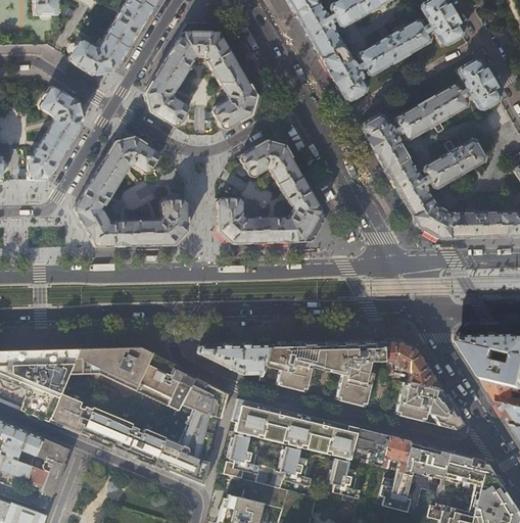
[(43,17),(45,19),(50,18),(52,17),(52,15),(57,15),(60,12),(59,0),(35,0),(35,12),(39,16),(43,15),(43,17)]
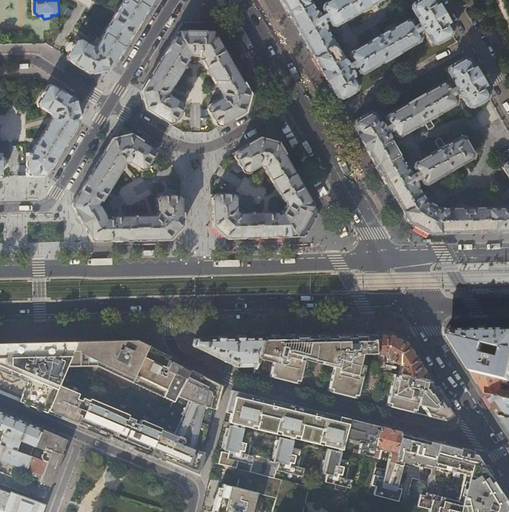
[(70,60),(92,74),(113,69),(155,0),(126,0),(103,38),(103,39),(99,46),(95,47),(83,39),(78,40),(76,44),(74,44),(72,44),(69,49),(70,51),(71,52),(69,56),(70,60)]
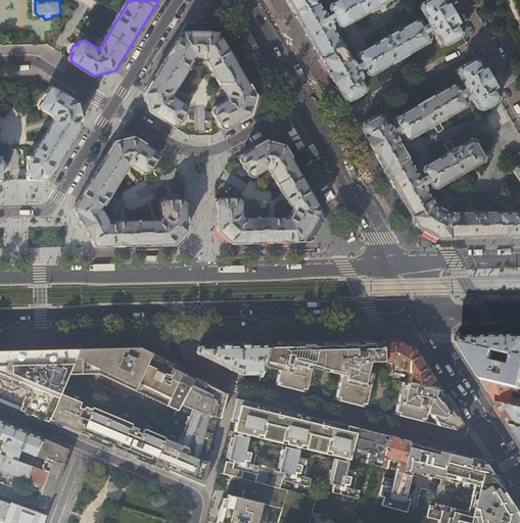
[(343,93),(348,102),(356,98),(358,100),(360,100),(363,98),(364,96),(363,94),(370,90),(363,78),(363,76),(361,72),(366,68),(369,74),(373,75),(430,42),(431,38),(428,33),(433,30),(434,33),(437,35),(444,46),(466,35),(454,14),(445,0),(430,0),(421,5),(427,17),(426,17),(429,24),(424,27),(422,21),(418,20),(392,36),(391,35),(390,34),(385,37),(385,38),(386,40),(361,54),(360,57),(363,62),(358,65),(355,61),(352,60),(335,31),(334,26),(333,22),(338,19),(341,25),(344,27),(388,0),(340,0),(332,5),(332,8),(334,13),(329,16),(327,13),(324,11),(317,0),(289,0),(297,14),(320,53),(343,93)]
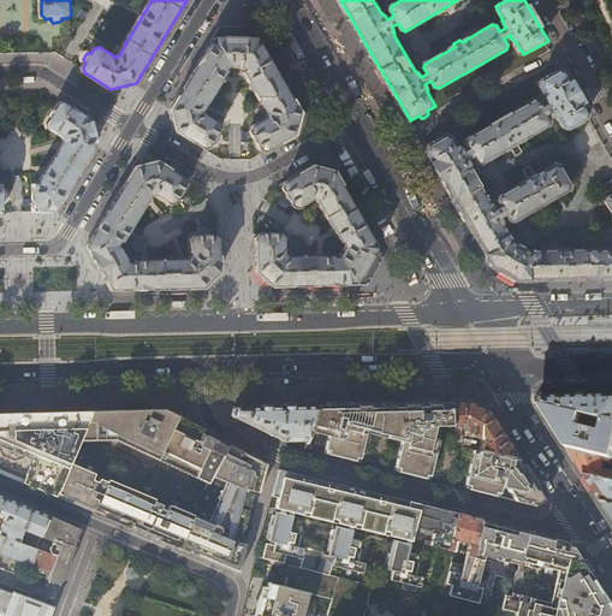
[(251,132),(265,154),(296,135),(302,113),(299,110),(284,81),(273,63),(272,60),(271,59),(266,52),(253,28),(238,28),(223,28),(215,39),(172,110),(178,131),(209,150),(214,142),(215,143),(218,143),(221,137),(220,135),(219,134),(223,129),(221,124),(207,116),(206,111),(229,71),(230,69),(233,66),(242,66),(244,69),(245,71),(244,72),(269,114),(267,119),(253,126),(251,132)]
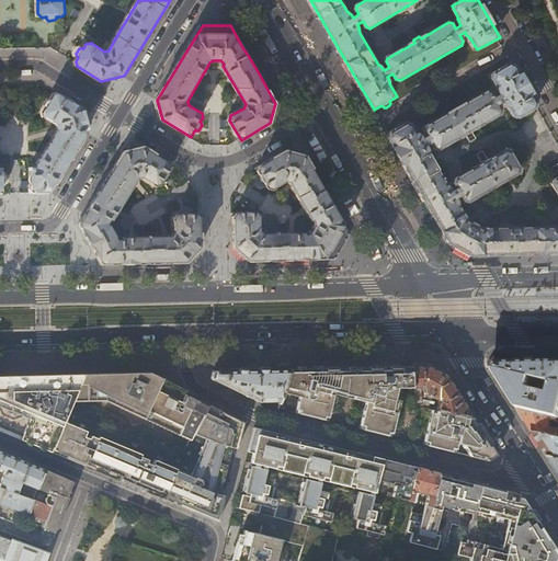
[(451,242),(475,255),(497,255),(553,254),(557,253),(557,173),(555,172),(549,175),(549,178),(550,181),(553,182),(557,190),(557,227),(485,229),(467,218),(458,204),(459,202),(457,198),(463,195),(466,201),(469,202),(519,174),(521,169),(511,152),(507,151),(491,160),(490,159),(489,158),(485,161),(484,162),(485,164),(457,180),(456,183),(459,189),(453,192),(450,185),(448,186),(430,153),(431,152),(428,146),(433,142),(436,148),(440,149),(467,134),(468,136),(469,136),(474,134),(475,132),(474,130),(501,114),(502,111),(499,104),(505,102),(509,107),(510,107),(517,119),(539,106),(527,86),(514,63),(492,76),(499,89),(500,92),(501,95),(496,99),(492,92),(489,92),(426,127),(426,130),(429,136),(423,139),(422,137),(419,135),(411,122),(388,135),(390,139),(416,182),(445,235),(451,242)]
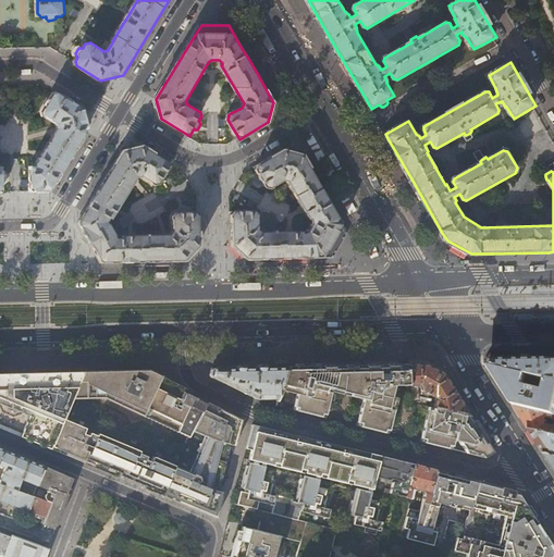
[(32,166),(32,192),(52,192),(53,189),(78,148),(89,131),(84,109),(58,93),(54,94),(42,112),(44,115),(58,124),(59,130),(36,166),(32,166)]
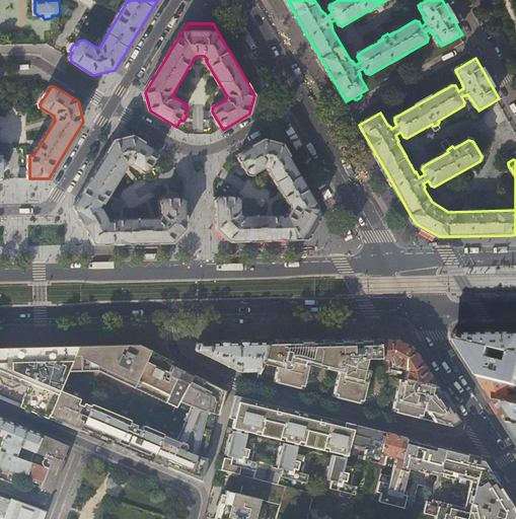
[(74,208),(96,244),(102,244),(137,243),(167,243),(174,242),(187,229),(187,198),(177,198),(177,196),(176,195),(171,195),(169,196),(170,198),(165,198),(162,202),(162,215),(159,219),(114,220),(114,222),(109,222),(108,220),(108,219),(103,209),(101,207),(104,204),(105,204),(130,165),(133,164),(145,172),(150,171),(160,153),(134,137),(116,141),(114,144),(79,200),(74,208)]
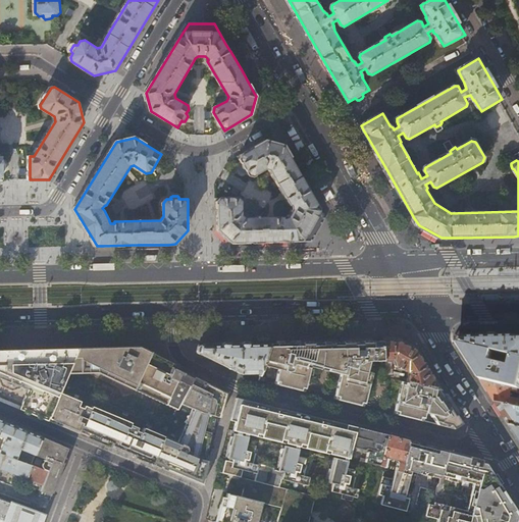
[(218,229),(232,243),(237,243),(267,242),(301,242),(314,241),(326,218),(319,205),(303,176),(286,148),(284,146),(267,141),(240,157),(242,160),(244,164),(243,164),(242,167),(244,171),(246,171),(248,171),(250,174),(255,175),(266,169),(270,170),(291,205),(292,205),(293,206),(293,211),(290,217),(286,218),(283,218),(283,217),(246,218),(243,215),(243,202),(239,198),(218,198),(218,229)]
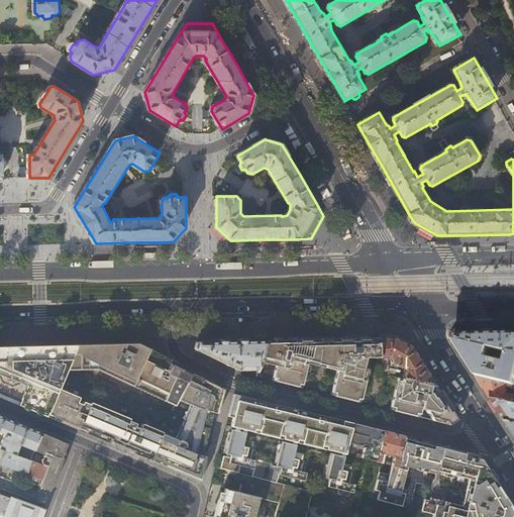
[(493,334),(486,334),(460,335),(459,339),(513,351),(513,333),(507,334),(493,334)]
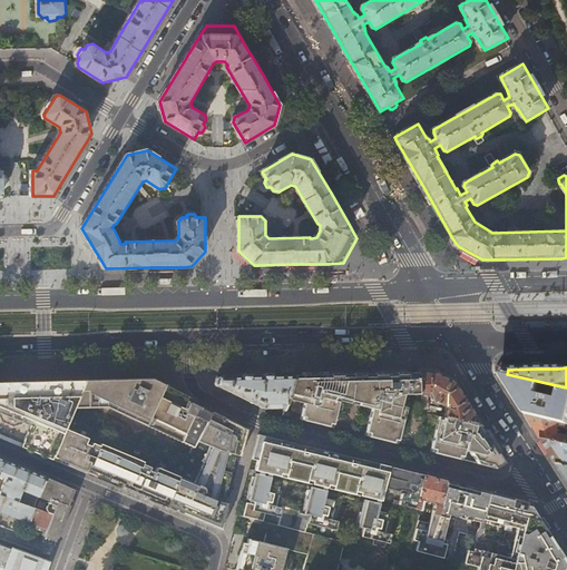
[(407,372),(387,373),(387,381),(382,401),(407,406),(421,411),(422,411),(436,372),(431,372),(407,372)]
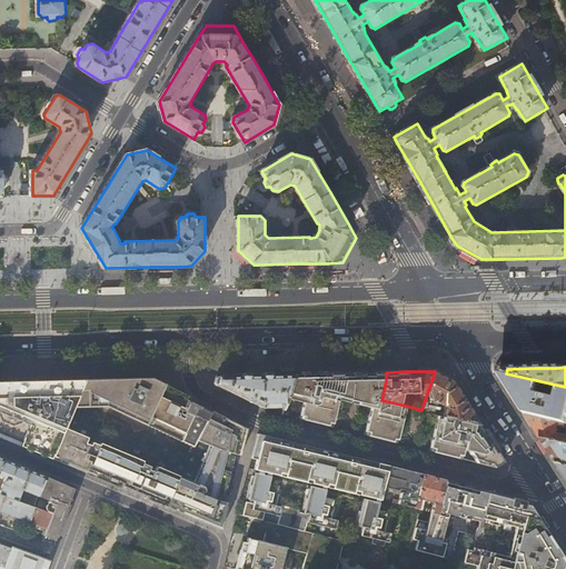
[(483,423),(455,381),(435,371),(421,410),(429,411),(455,417),(480,423),(483,423)]
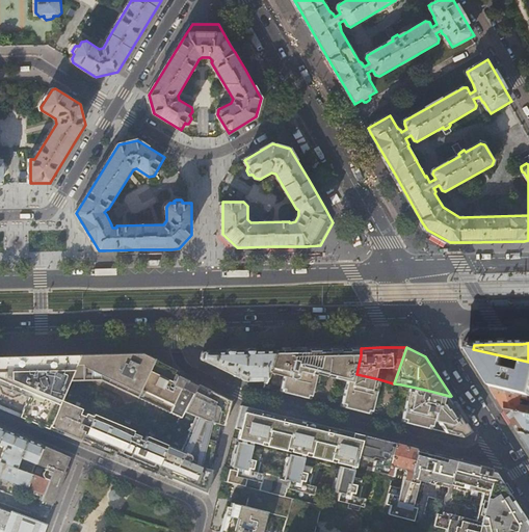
[(356,374),(361,355),(361,348),(336,349),(315,349),(302,396),(302,397),(311,398),(312,395),(342,402),(341,406),(348,407),(356,374)]
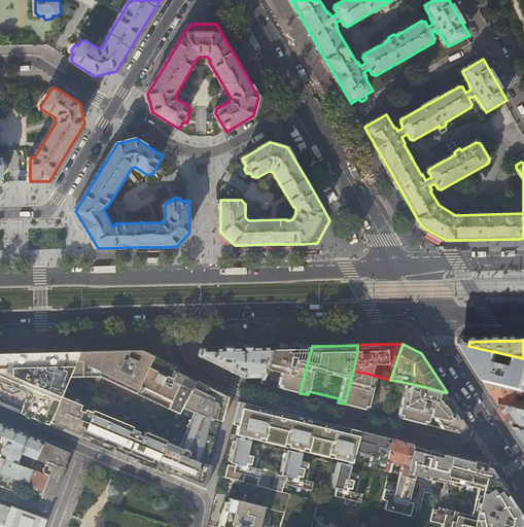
[(300,392),(312,346),(298,347),(287,347),(281,372),(282,373),(278,387),(282,388),(300,393),(300,392)]
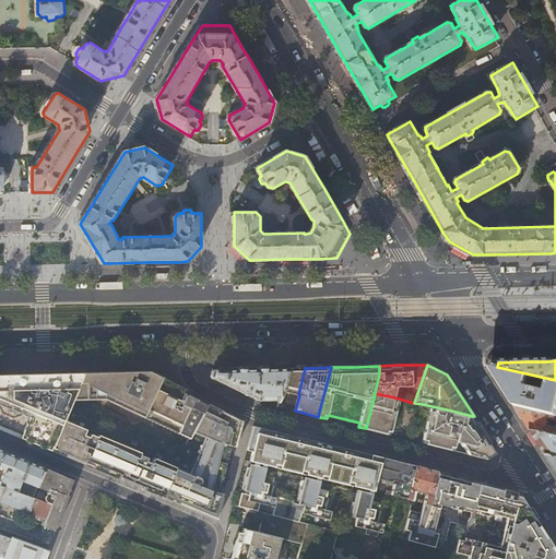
[(519,407),(555,415),(555,380),(497,367),(495,370),(506,387),(519,407)]
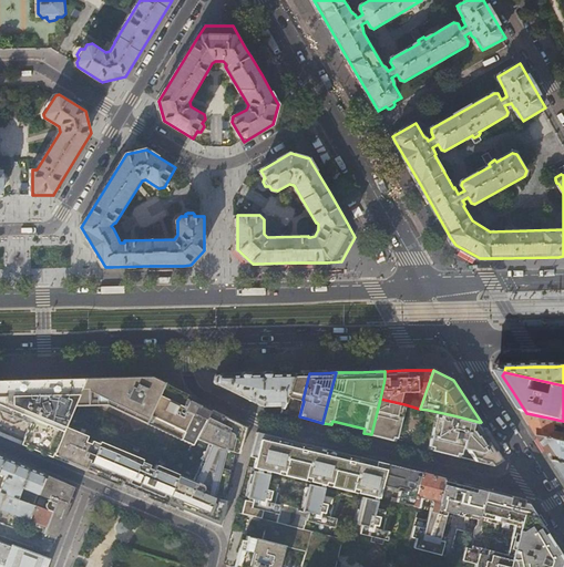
[(288,397),(295,373),(264,374),(218,374),(217,383),(245,398),(272,410),(284,413),(288,397)]
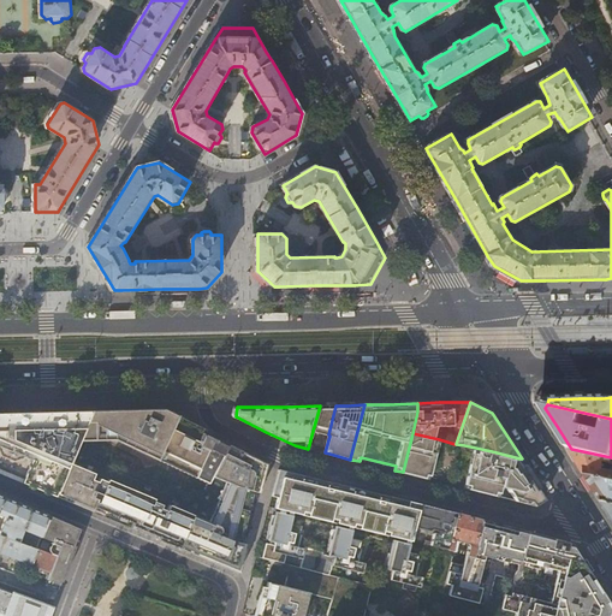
[(328,434),(336,406),(327,406),(320,406),(313,431),(328,434)]
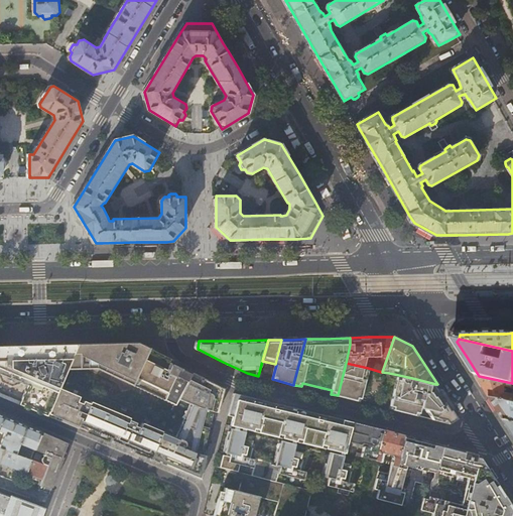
[(138,343),(80,344),(66,379),(167,426),(170,420),(172,416),(173,414),(177,406),(178,404),(184,390),(185,390),(193,374),(194,372),(174,363),(175,360),(168,357),(151,348),(145,346),(138,343)]
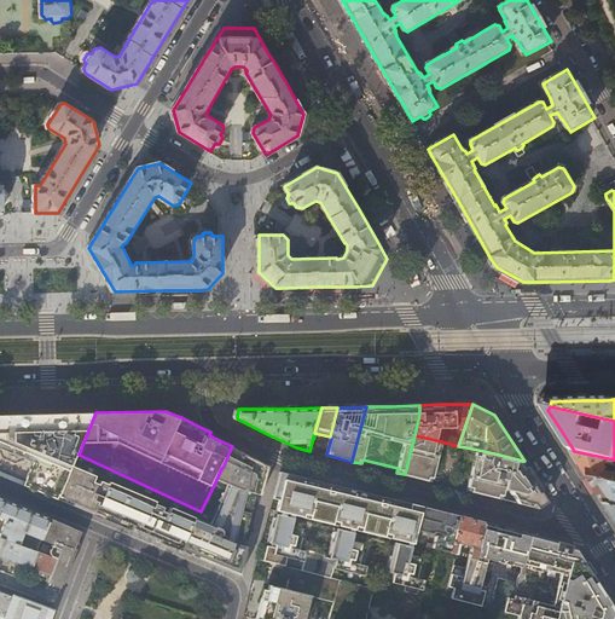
[(27,415),(0,415),(0,474),(3,475),(38,490),(61,499),(79,455),(96,412),(27,415)]
